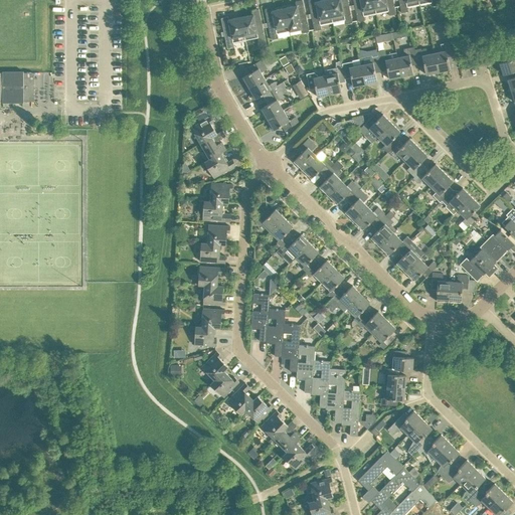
[(296,5),(284,8),(289,31),(301,29),(302,33),(309,31),(302,1),(302,0),(301,0),(300,0),(296,1),(295,2),(296,5)]
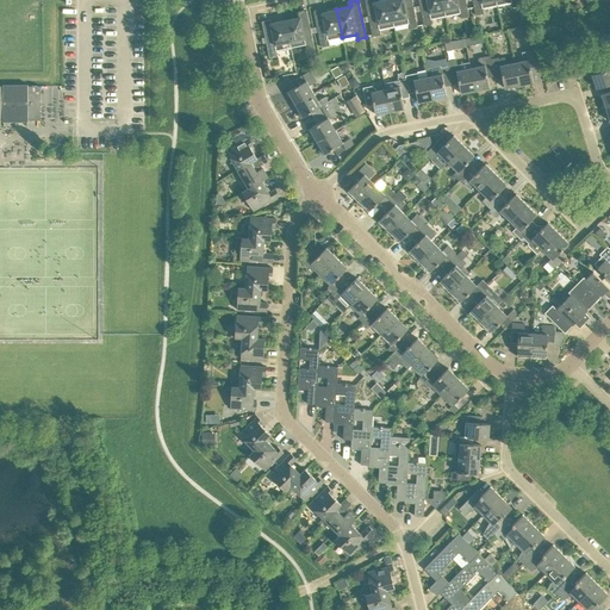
[(393,26),(387,0),(373,0),(363,0),(372,36),(380,35),(379,30),(393,26)]
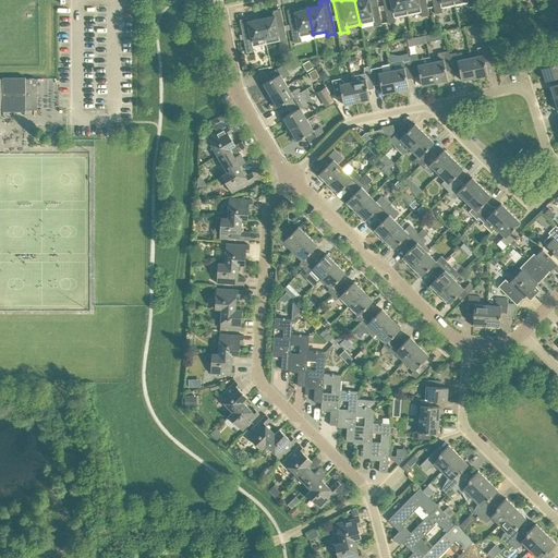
[(354,0),(360,24),(373,22),(374,26),(381,25),(376,0),(354,0)]
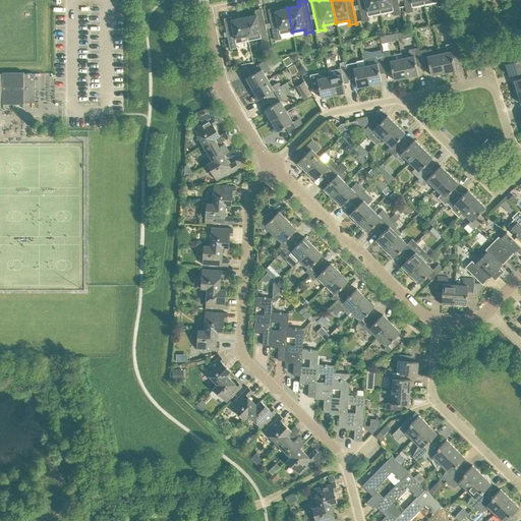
[(381,14),(377,0),(356,0),(361,22),(368,20),(368,16),(381,14)]
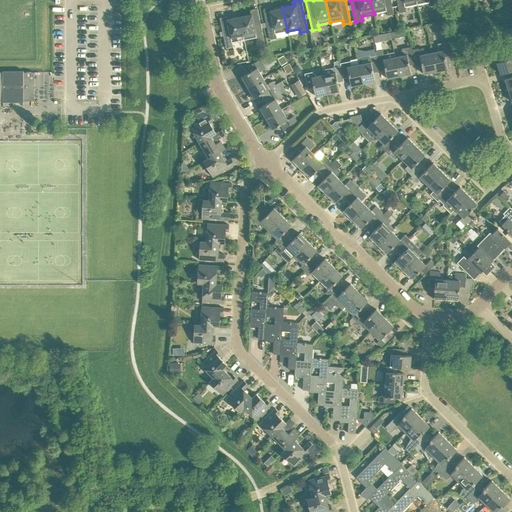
[(370,0),(374,14),(386,11),(386,15),(393,14),(390,0),(370,0)]
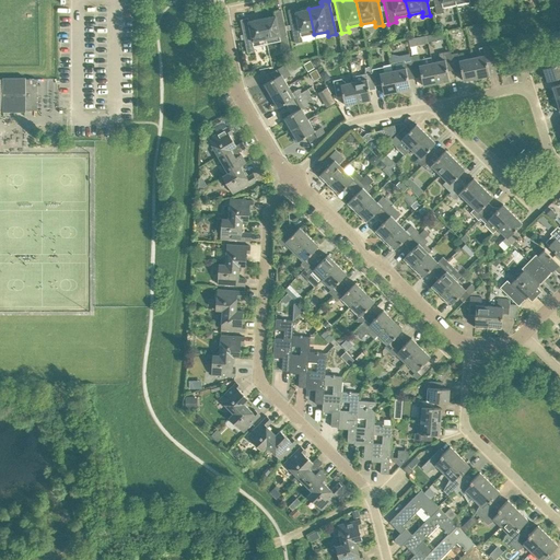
[(456,6),(454,0),(433,0),(436,14),(444,12),(443,8),(456,6)]
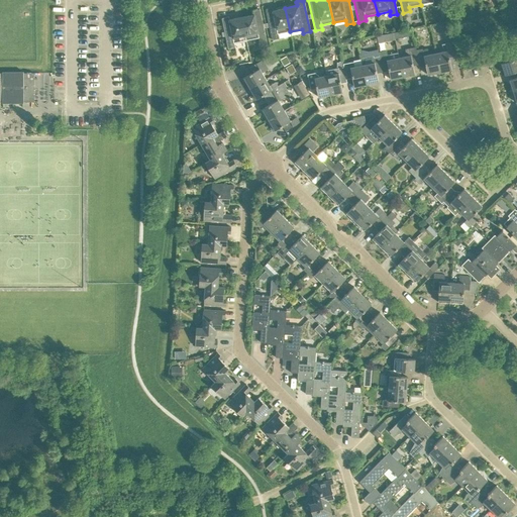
[(290,31),(285,8),(273,10),(273,8),(272,8),(272,7),(266,9),(266,10),(272,39),(279,38),(278,34),(290,31)]
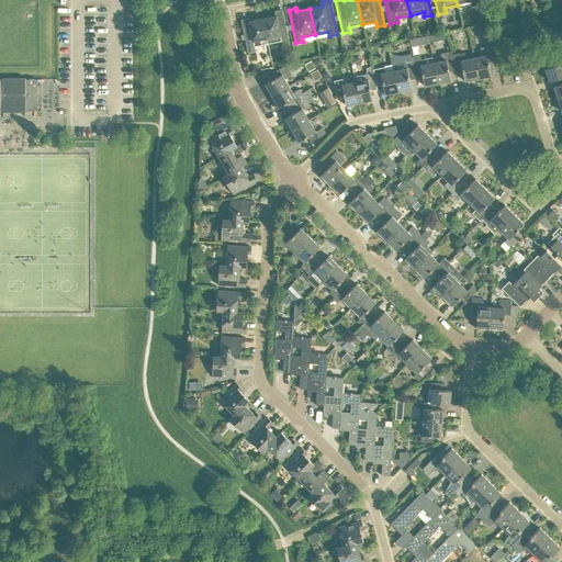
[(276,15),(262,19),(268,44),(281,42),(282,45),(280,46),(282,53),(291,51),(282,11),(282,10),(281,10),(276,11),(274,12),(276,15)]
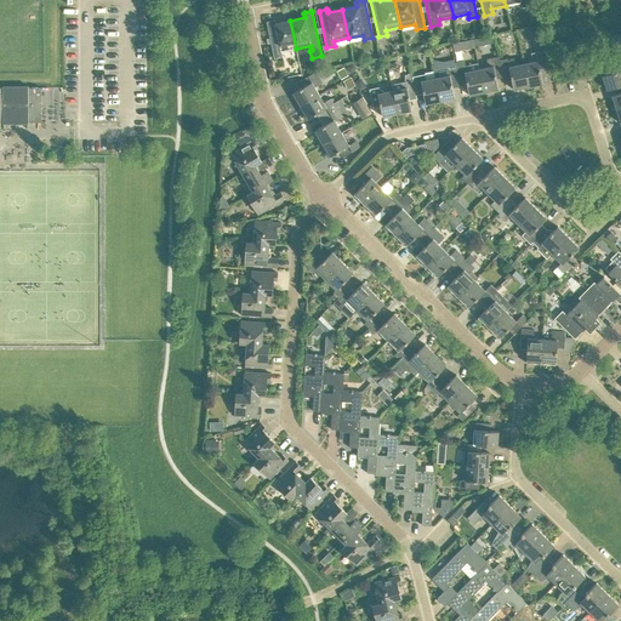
[(296,49),(290,21),(275,23),(274,21),(273,21),(267,22),(267,23),(274,58),(283,57),(281,52),(296,49)]
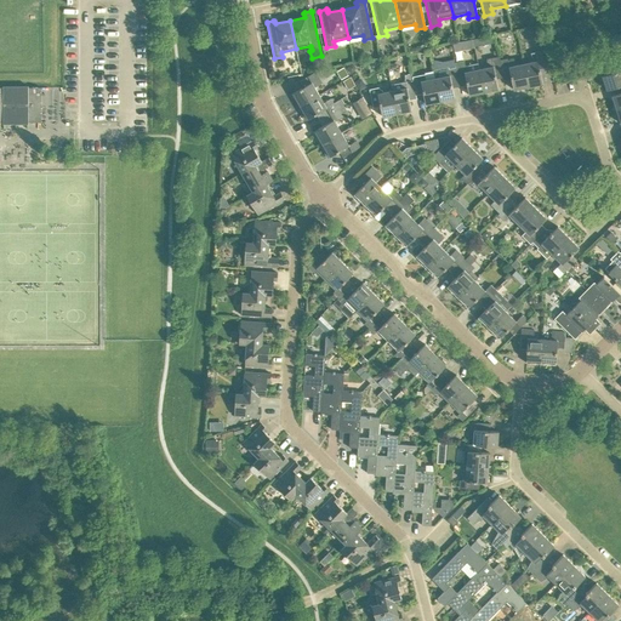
[(465,50),(462,41),(453,44),(454,52),(465,50)]
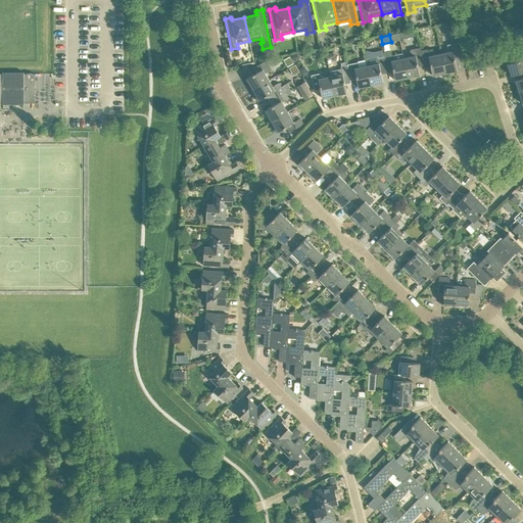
[(462,60),(458,43),(446,45),(448,52),(440,54),(444,73),(457,70),(463,69),(462,60)]
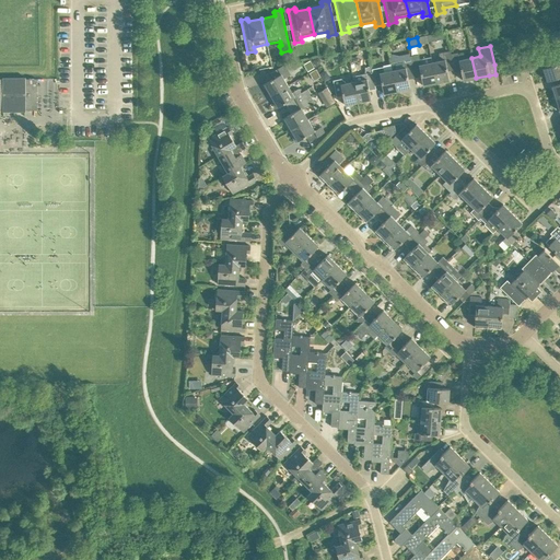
[(440,61),(432,62),(435,83),(450,80),(446,69),(453,67),(451,55),(450,51),(439,54),(440,61)]
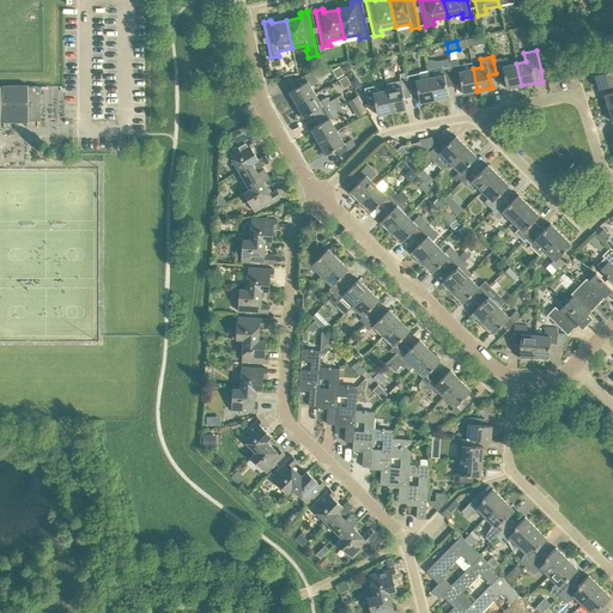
[(501,58),(493,60),(496,73),(497,80),(504,79),(507,89),(521,85),(516,64),(508,65),(507,59),(501,60),(501,58)]
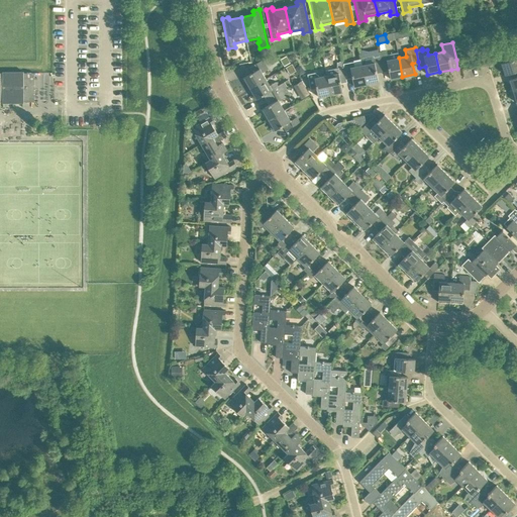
[(379,52),(380,57),(383,72),(389,71),(390,79),(402,77),(399,58),(391,60),(390,55),(387,55),(386,50),(379,52)]
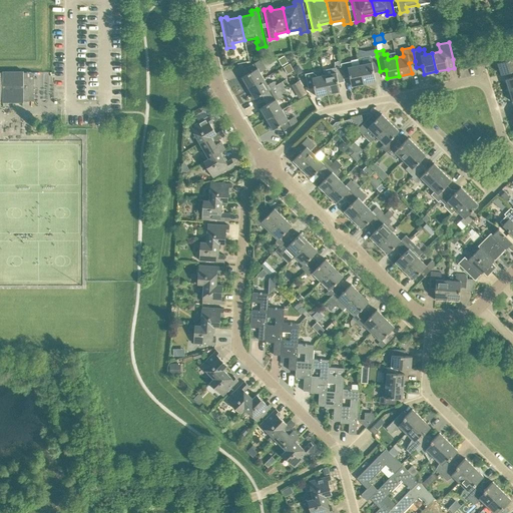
[(501,74),(512,70),(512,50),(504,54),(506,60),(497,62),(501,74)]
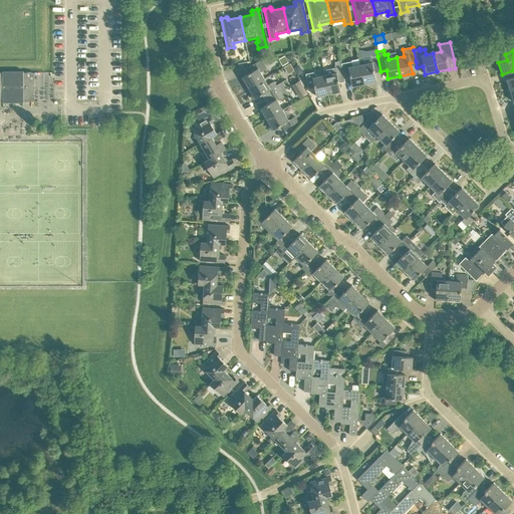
[(358,58),(359,65),(360,64),(363,83),(375,81),(374,72),(380,71),(377,56),(371,57),(370,56),(358,58)]
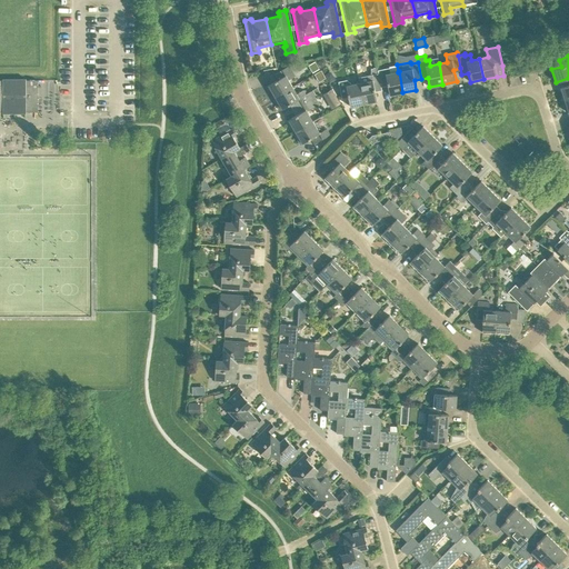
[(266,87),(272,98),(292,87),(288,80),(295,76),(289,66),(273,75),(277,80),(266,87)]
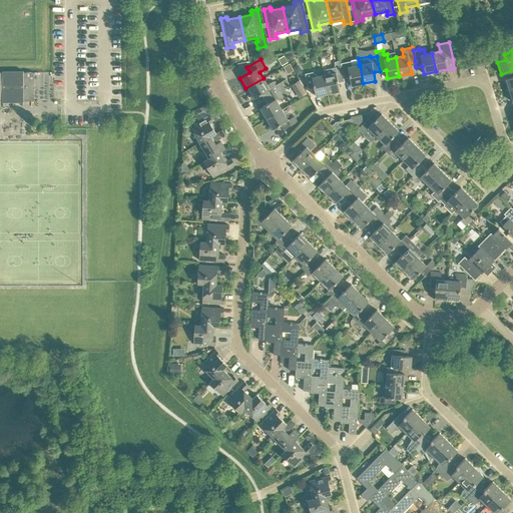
[(340,63),(341,66),(343,76),(349,75),(351,86),(363,83),(360,64),(359,65),(352,66),(351,61),(340,63)]
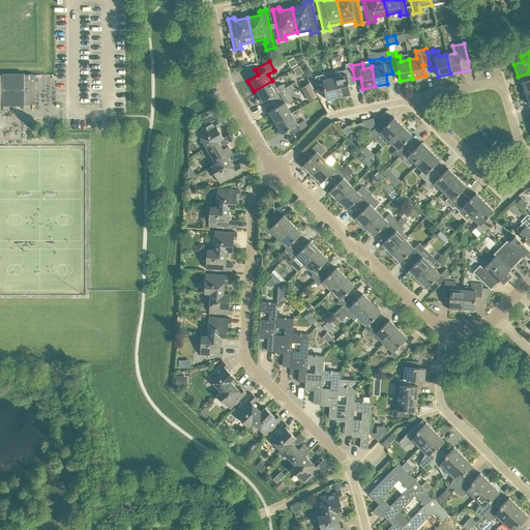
[(302,70),(307,78),(313,75),(308,67),(302,70)]
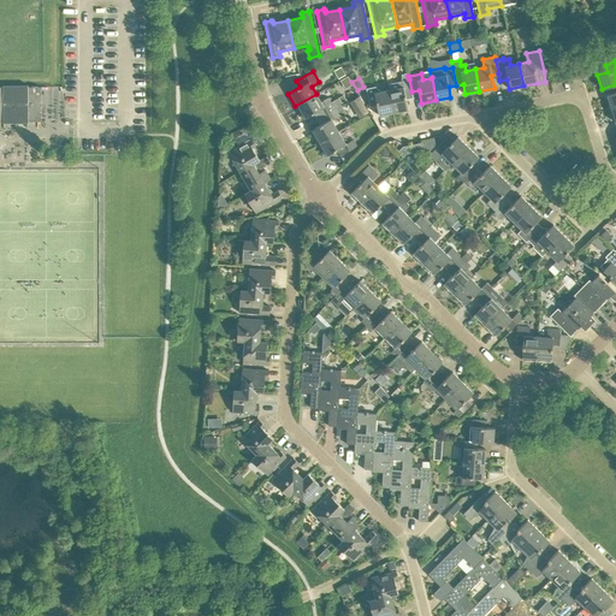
[(403,87),(389,90),(394,113),(408,110),(406,100),(413,98),(412,92),(409,80),(402,82),(403,87)]
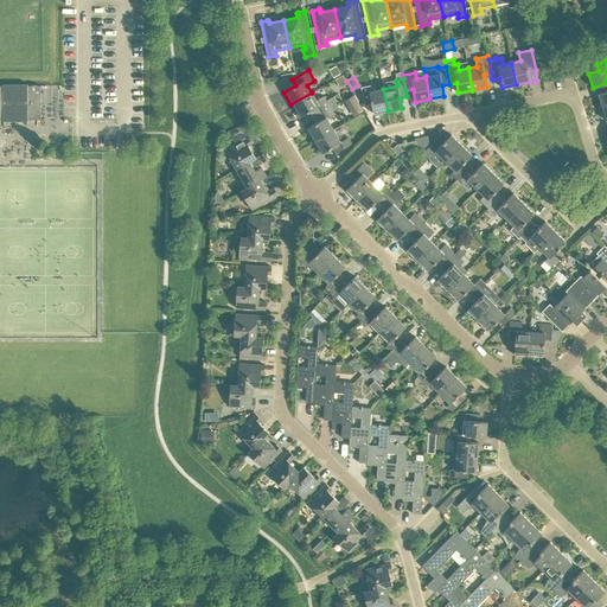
[(27,120),(40,120),(40,87),(40,85),(27,85),(2,85),(0,85),(0,119),(2,120),(27,120)]
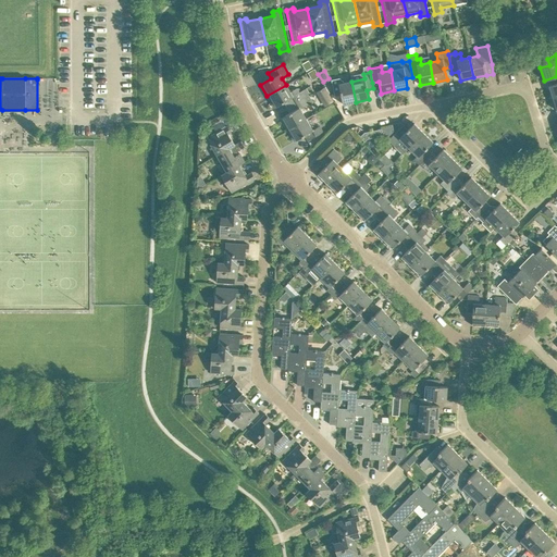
[(356,102),(351,82),(344,83),(343,82),(339,78),(331,81),(334,97),(341,96),(343,104),(356,102)]
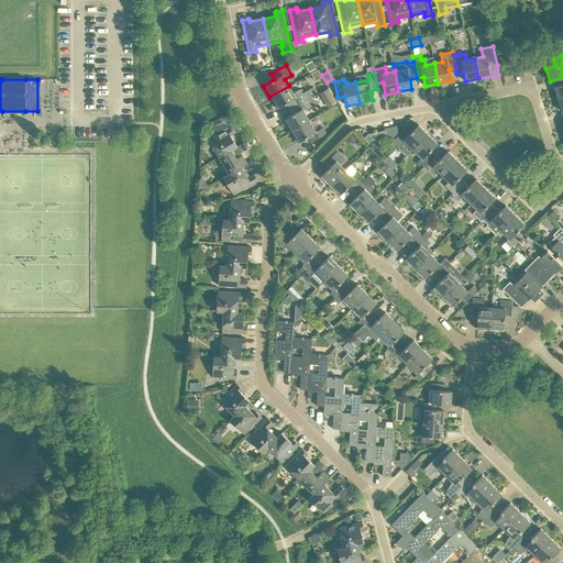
[(287,103),(290,108),(311,96),(308,90),(302,94),(300,89),(294,94),(289,86),(269,97),(277,109),(287,103)]
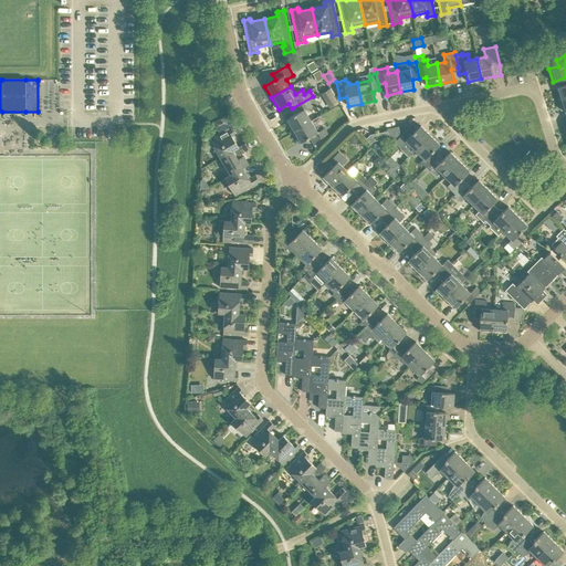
[(327,106),(338,102),(333,86),(322,90),(327,106)]
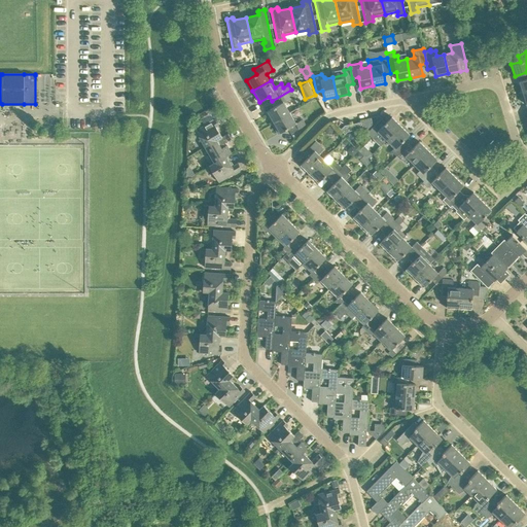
[(265,112),(272,124),(289,112),(283,102),(287,100),(288,101),(295,97),(291,90),(272,101),(275,106),(265,112)]
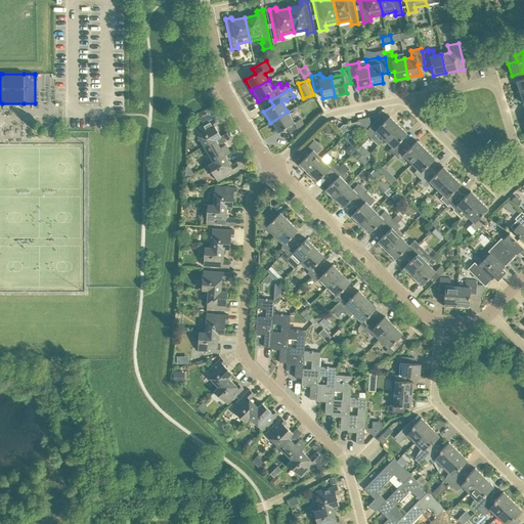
[(314,97),(307,101),(311,108),(318,104),(314,97)]
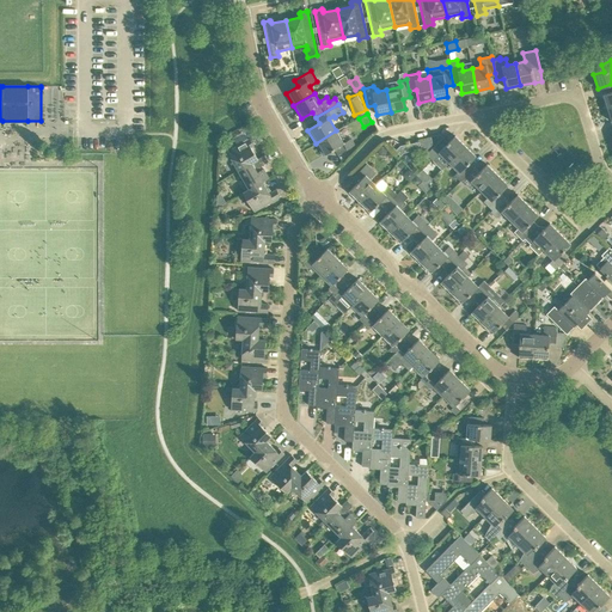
[(336,130),(316,144),(323,155),(334,150),(337,155),(354,145),(350,139),(343,144),(336,130)]
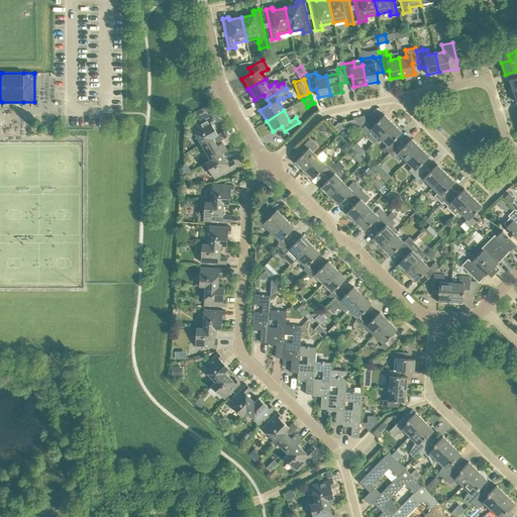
[(373,143),(379,137),(393,123),(384,115),(378,120),(374,116),(359,130),(373,143)]
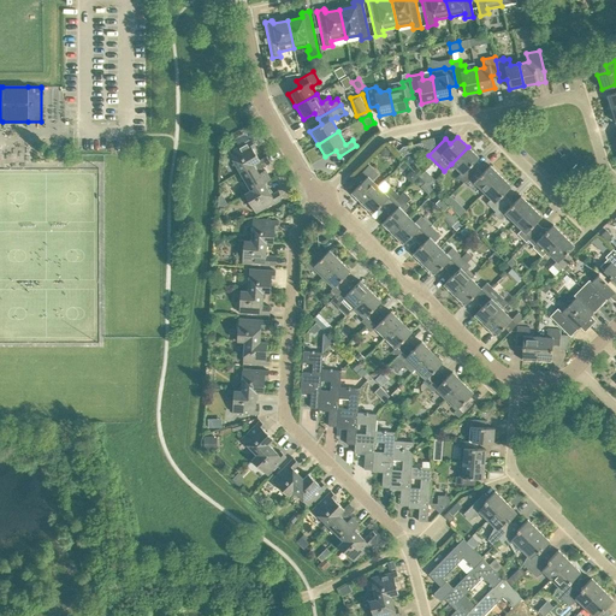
[(229,153),(240,172),(259,160),(252,148),(255,147),(252,140),(229,153)]
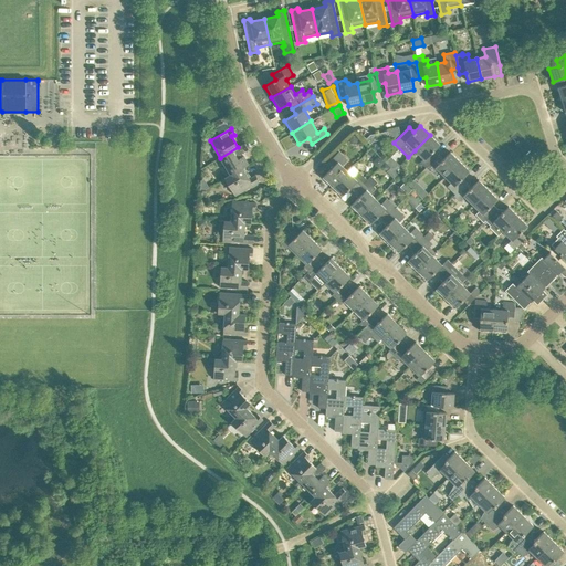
[(389,138),(388,132),(370,135),(365,139),(370,145),(374,142),(389,138)]
